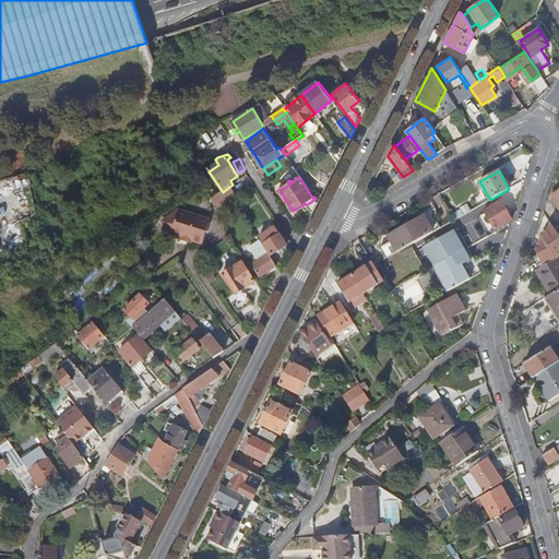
[(211,200),(213,199),(203,183),(199,187),(209,201),(211,200)]
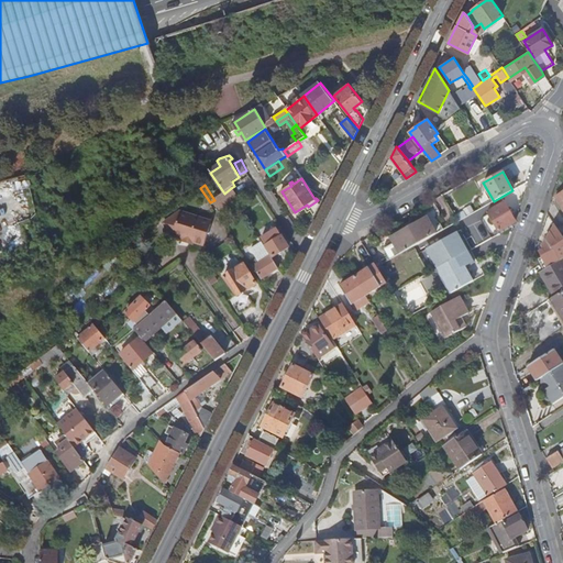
[(238,198),(231,188),(224,194),(214,200),(212,201),(219,210),(238,198)]
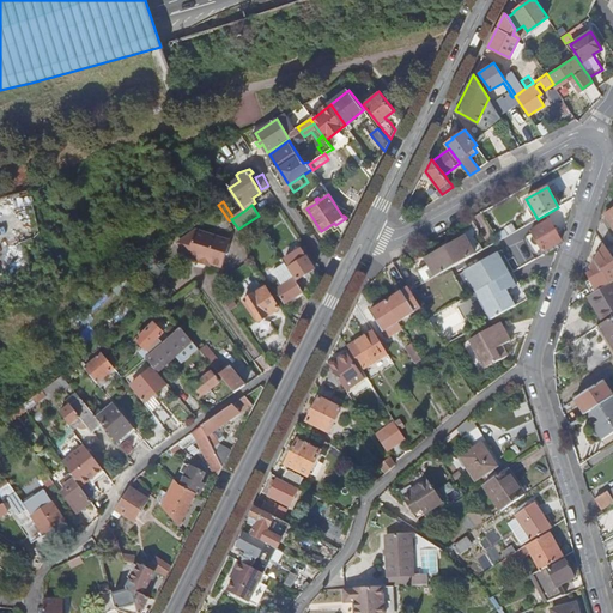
[(404,222),(413,214),(406,207),(400,219),(404,222)]
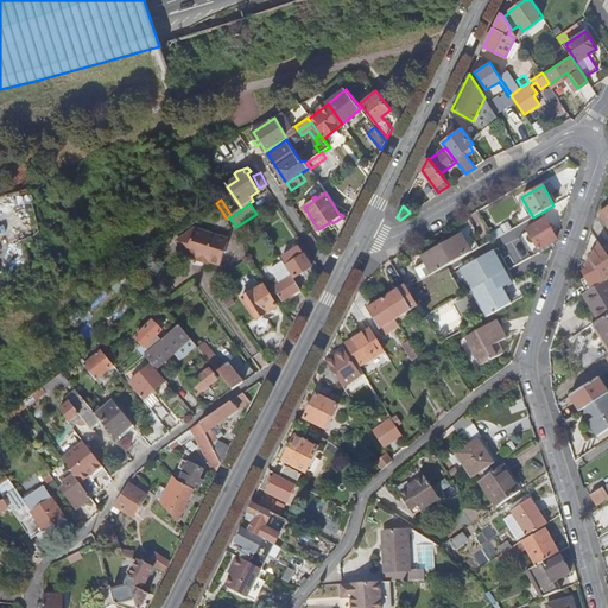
[(531,238),(534,244),(537,246),(533,248),(534,251),(538,248),(556,239),(542,213),(533,217),(523,223),(531,238)]
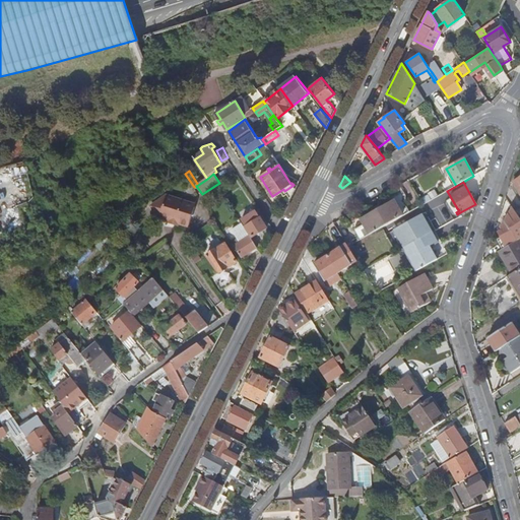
[(168,196),(153,205),(159,215),(159,217),(169,221),(179,223),(180,222),(190,225),(196,208),(186,205),(187,202),(168,196)]
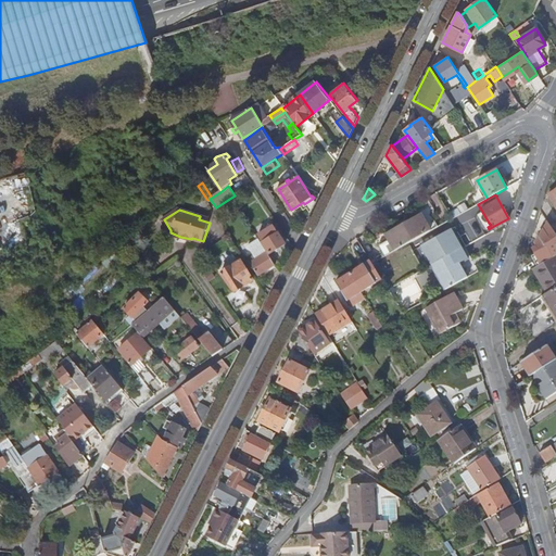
[(379,245),(386,256),(430,231),(421,215),(386,235),(389,240),(379,245)]
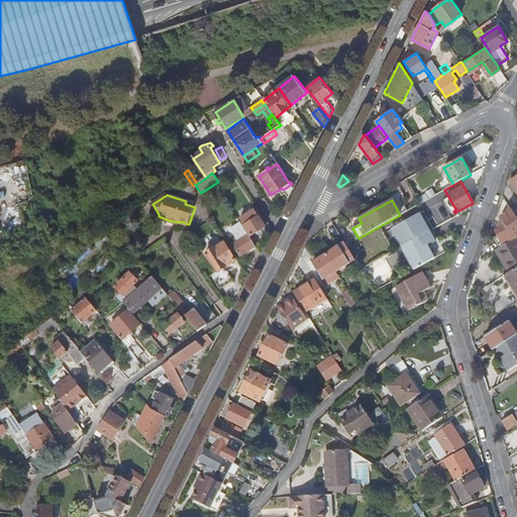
[(150,205),(159,216),(159,214),(152,204),(150,205)]
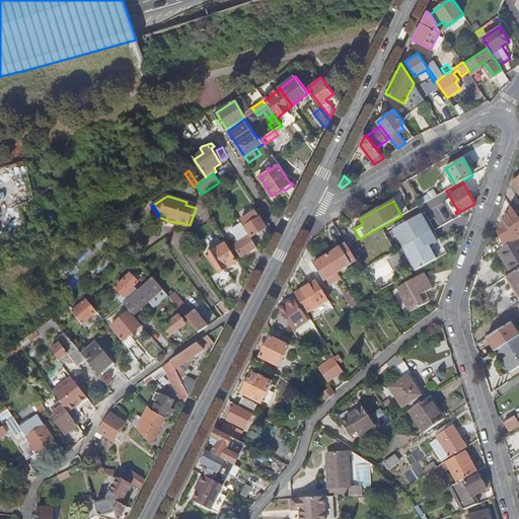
[(496,235),(503,248),(518,240),(518,239),(518,218),(518,216),(511,206),(499,229),(501,232),(496,235)]
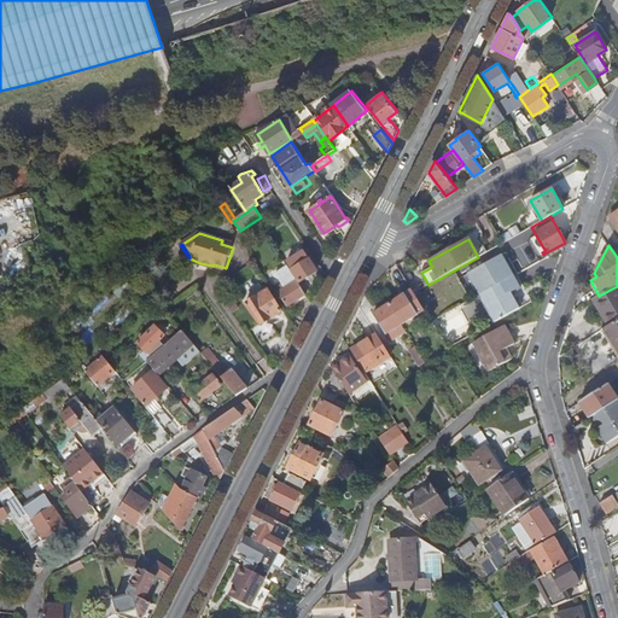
[(286,266),(289,269),(295,266),(290,258),(285,262),(286,266)]
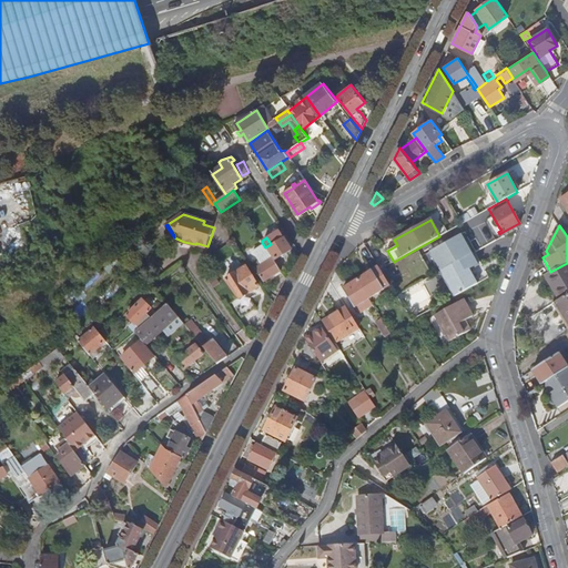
[(270,250),(276,261),(292,251),(285,240),(270,250)]
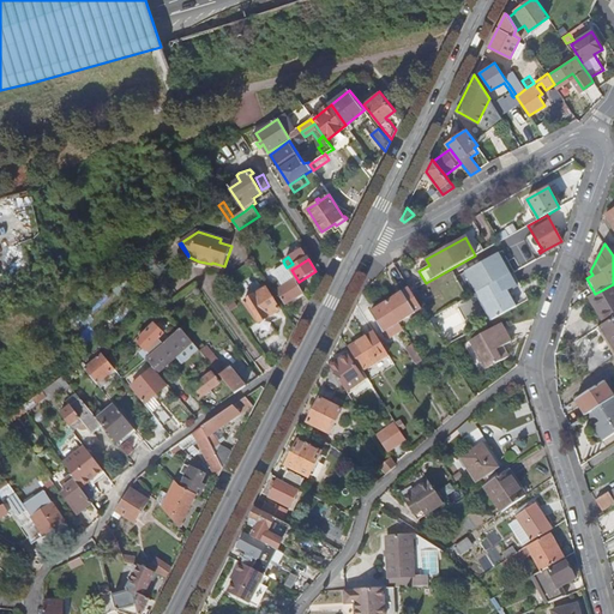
[(304,295),(287,268),(284,264),(278,268),(288,282),(283,286),(284,287),(276,292),(286,306),(293,301),(295,305),(298,302),(296,300),(304,295)]
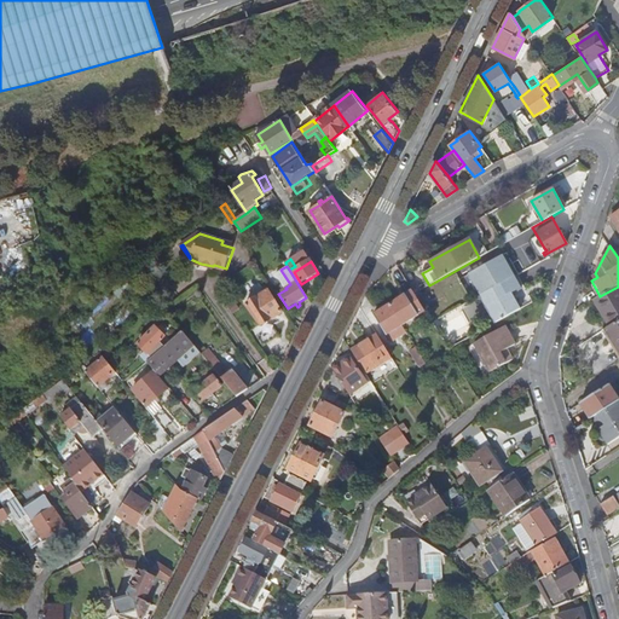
[(524,287),(516,275),(479,295),(495,323),(521,308),(512,293),(524,287)]
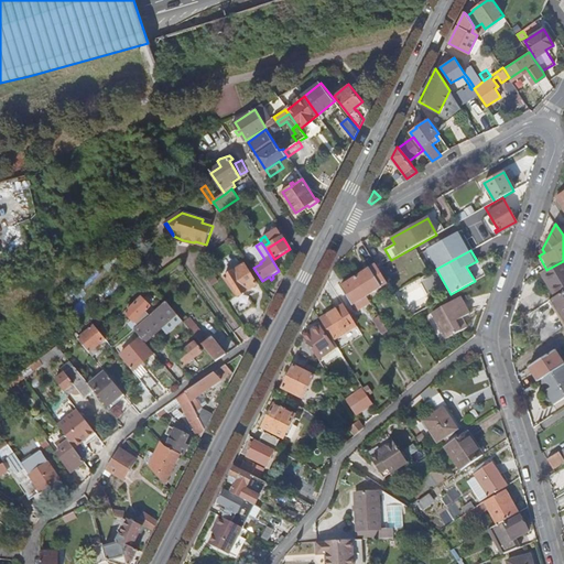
[(563,261),(546,270),(540,273),(554,299),(563,292),(563,261)]
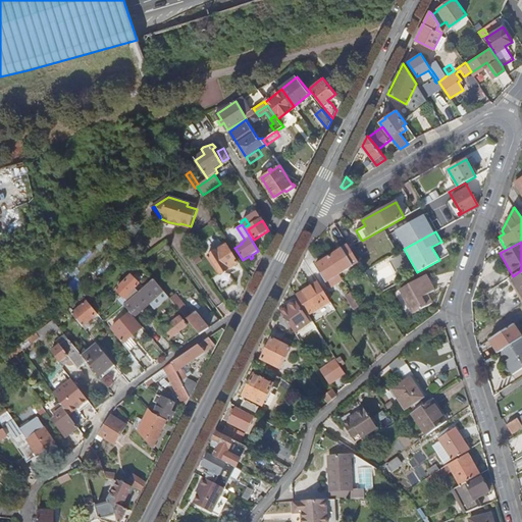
[(229,269),(238,264),(226,246),(207,258),(219,274),(213,278),(222,292),(236,282),(229,273),(231,271),(229,269)]
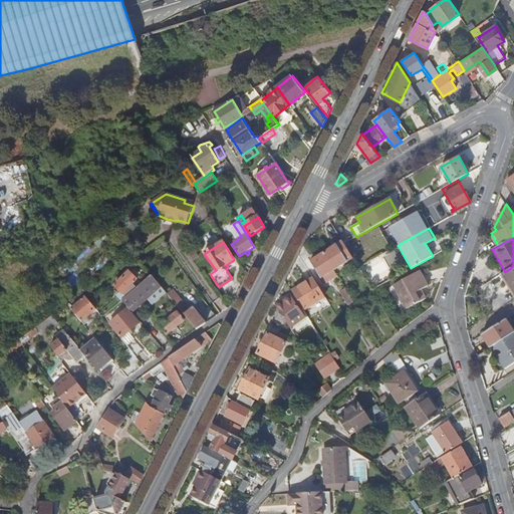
[(342,242),(323,254),(333,270),(352,259),(343,244),(342,242)]
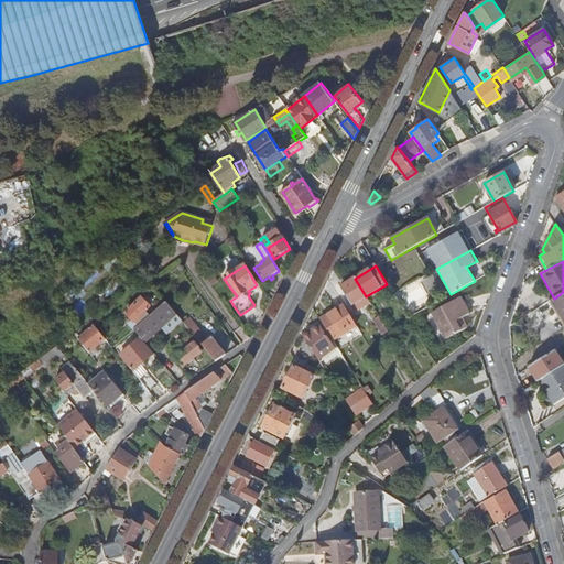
[(353,305),(366,296),(355,279),(340,286),(353,305)]
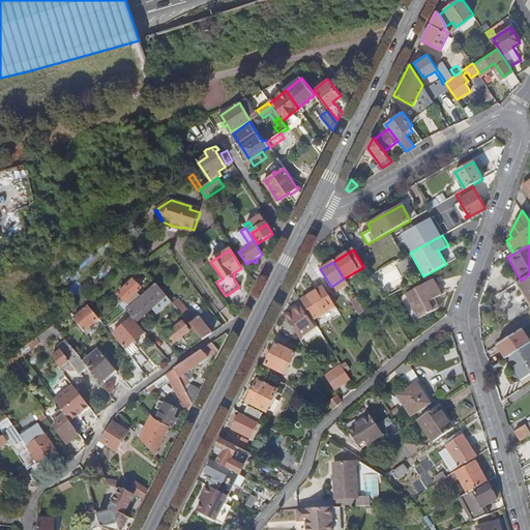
[(529,274),(521,281),(517,283),(529,306),(529,274)]
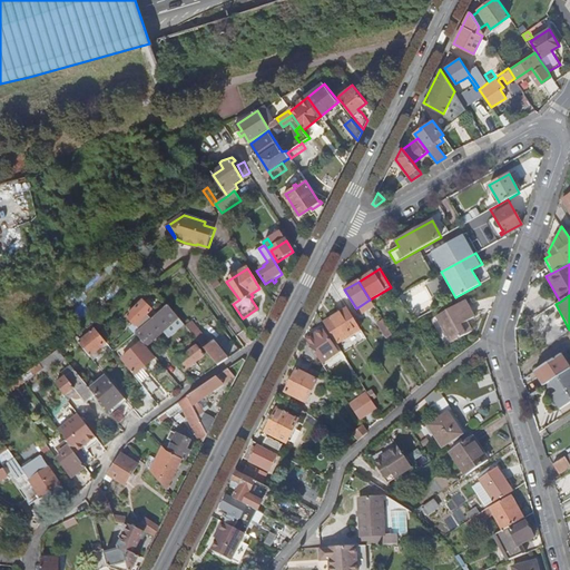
[(467,321),(473,317),(464,301),(436,315),(451,342),(472,331),(467,321)]
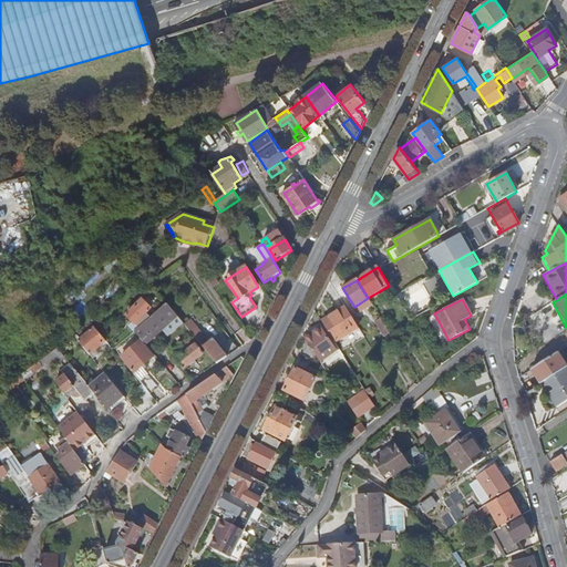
[(126,316),(135,325),(151,308),(142,300),(126,316)]
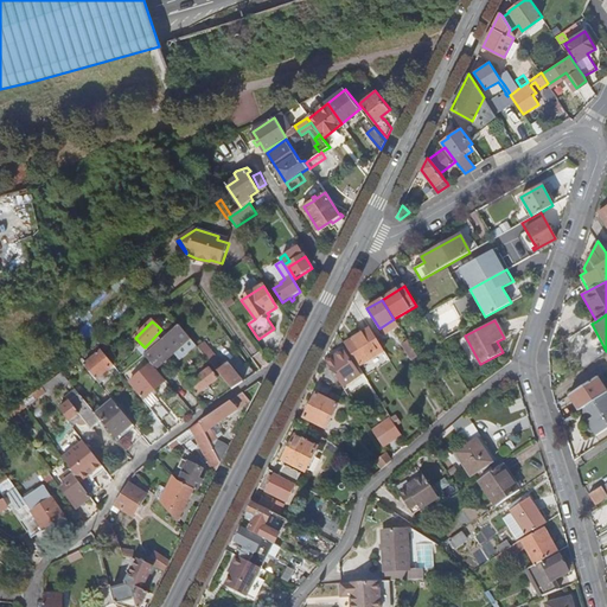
[(152,364),(155,369),(190,339),(179,325),(144,356),(152,364)]
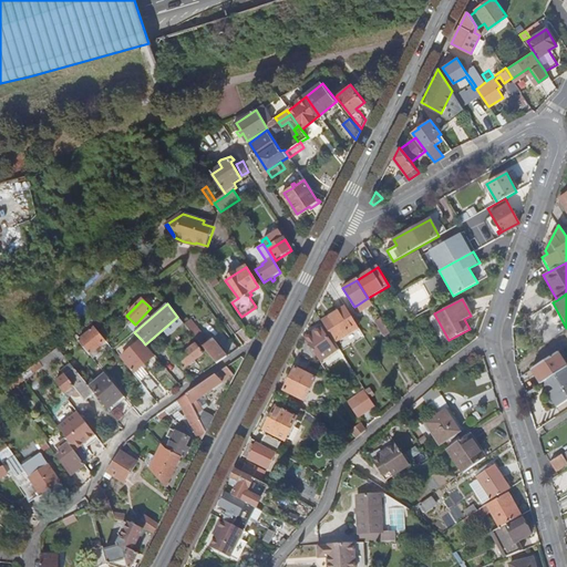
[(346,308),(321,322),(334,342),(358,328),(346,308)]
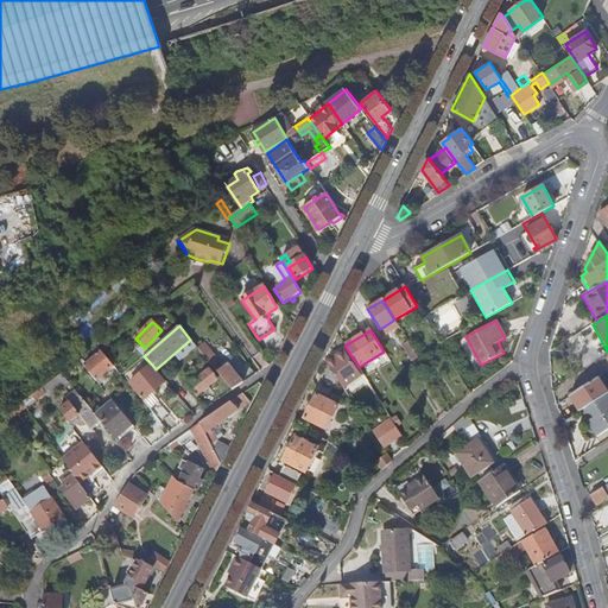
[(204,343),(198,348),(209,362),(233,390),(244,384),(226,361),(222,365),(204,343)]
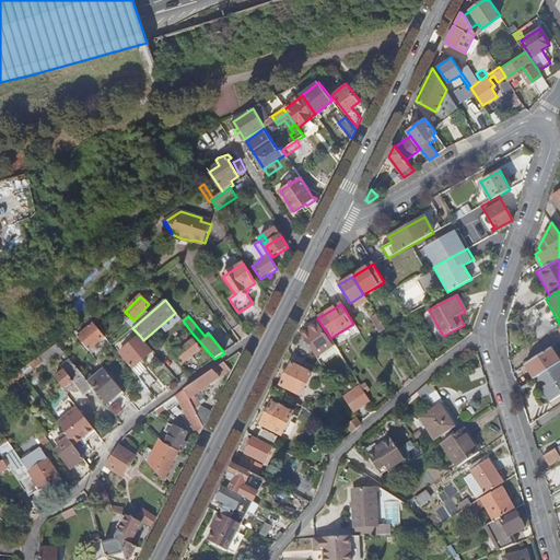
[(312,350),(327,339),(316,324),(301,334),(312,350)]
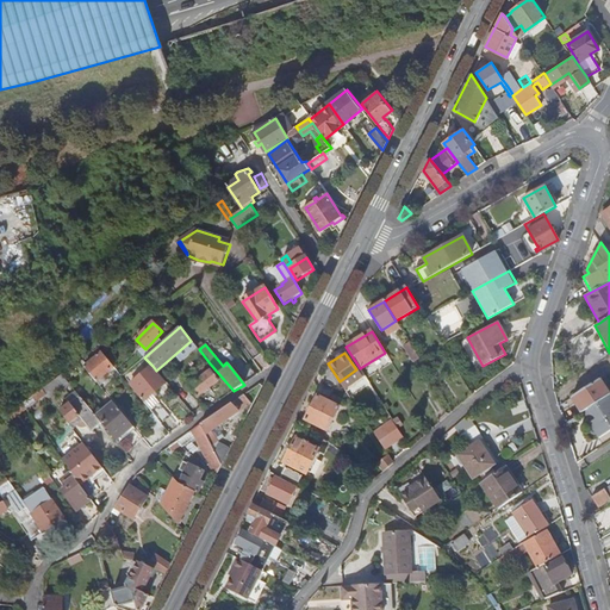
[(85,368),(97,383),(99,380),(101,383),(104,380),(101,378),(111,371),(99,356),(85,368)]
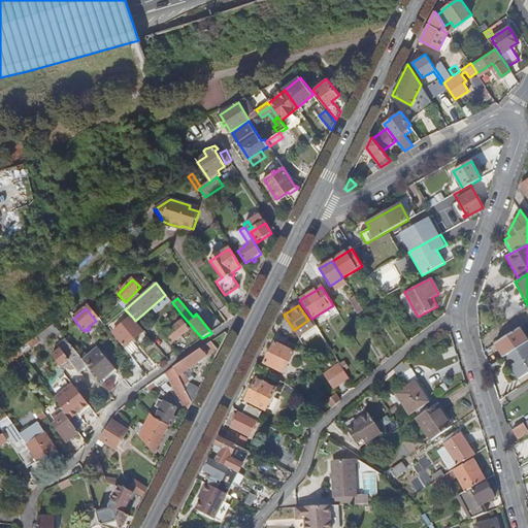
[(133,359),(139,367),(147,360),(132,341),(144,332),(135,321),(132,317),(113,332),(126,348),(124,349),(133,359)]
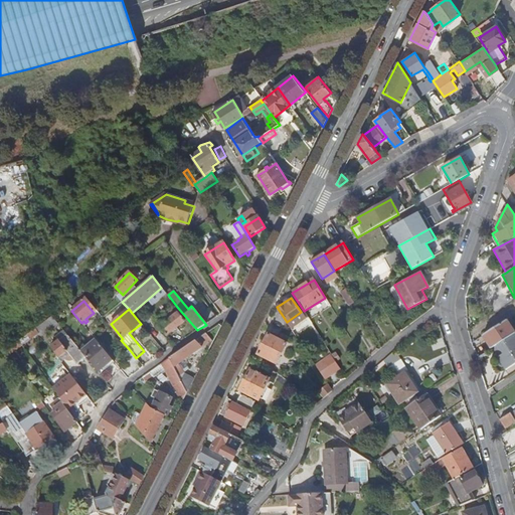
[(161,321),(164,324),(160,327),(167,336),(185,322),(178,313),(175,315),(173,312),(161,321)]
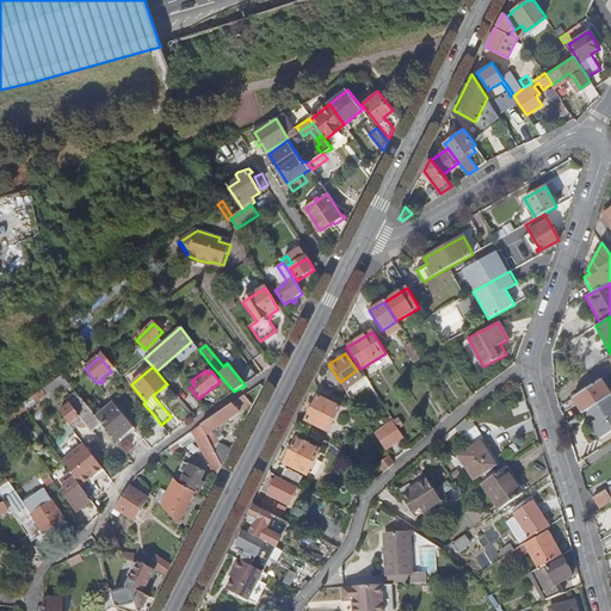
[(345,389),(362,378),(357,370),(340,382),(345,389)]
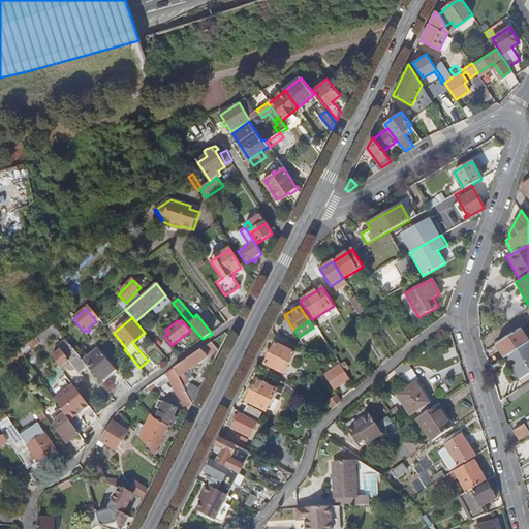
[(57,337),(60,334),(54,325),(50,329),(57,337)]
